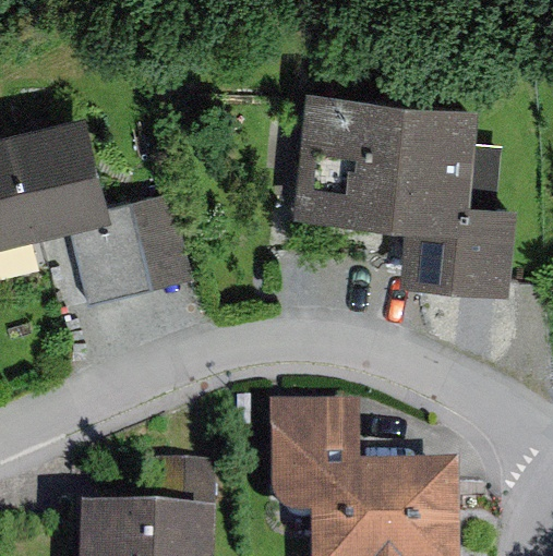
[(518,208),(461,204),(469,112),(314,101),(305,215),(415,222),(409,286),(512,293),(518,208)]
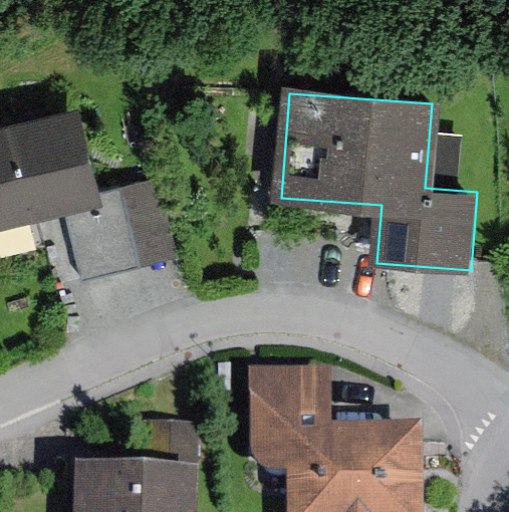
[(0,230),(74,214),(88,276),(116,270),(143,264),(126,190),(101,195),(83,111),(0,130),(0,230)]
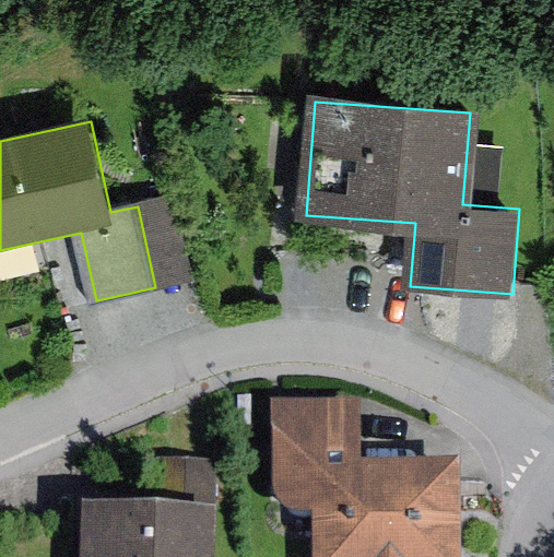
[(369,428),(271,422),(264,530),(310,534),(364,534),(364,487),(369,428)]
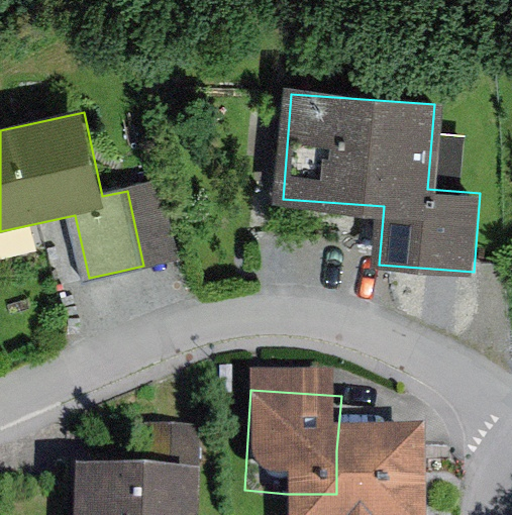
[(425,514),(425,450),(336,450),(336,494),(287,494),(287,514),(425,514)]
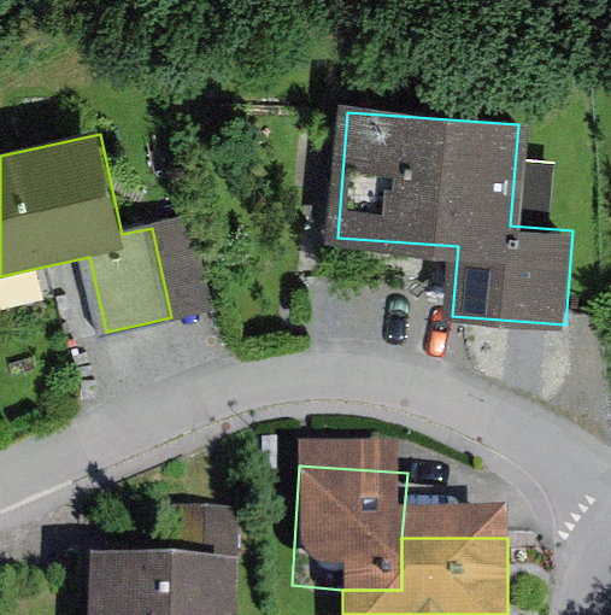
[(242,614),(245,586),(103,580),(101,614),(242,614)]
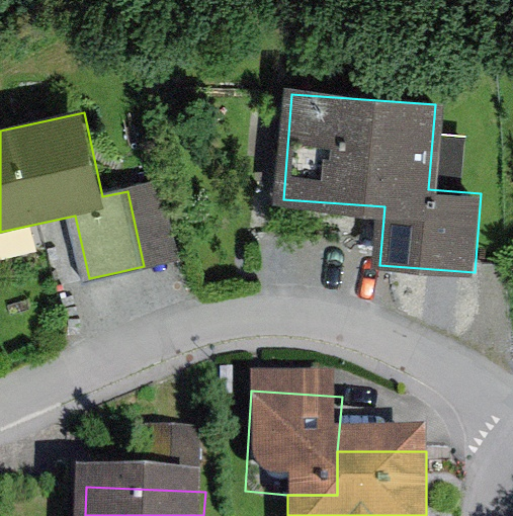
All buildings are outlined.
